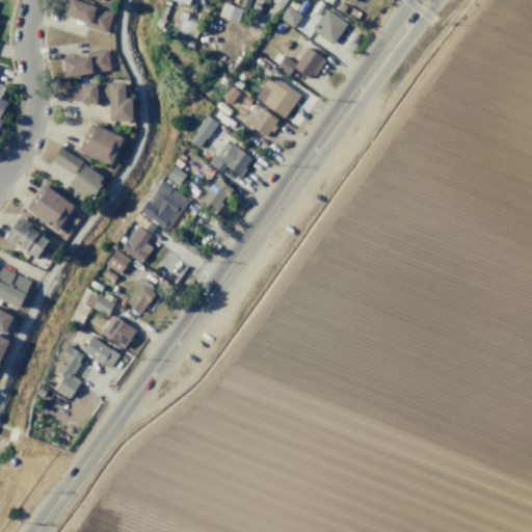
[(69,0),(75,0),(112,12),(105,33),(84,26),(86,22),(63,15),(69,0)]
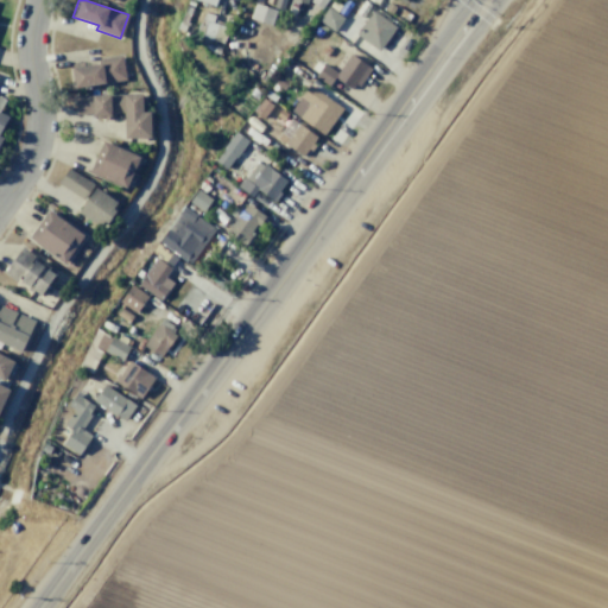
[(274,0),(285,0),(283,11),(272,7),(274,0)]
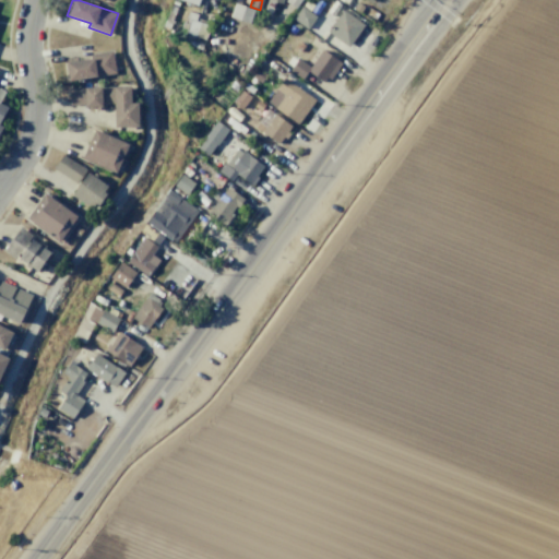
[(285,0),(300,0),(295,9),(285,1),(285,0)]
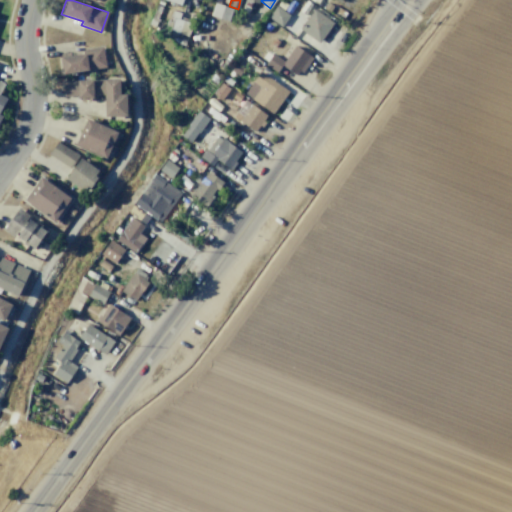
[(214,2),(233,9),(228,22),(210,15),(214,2)]
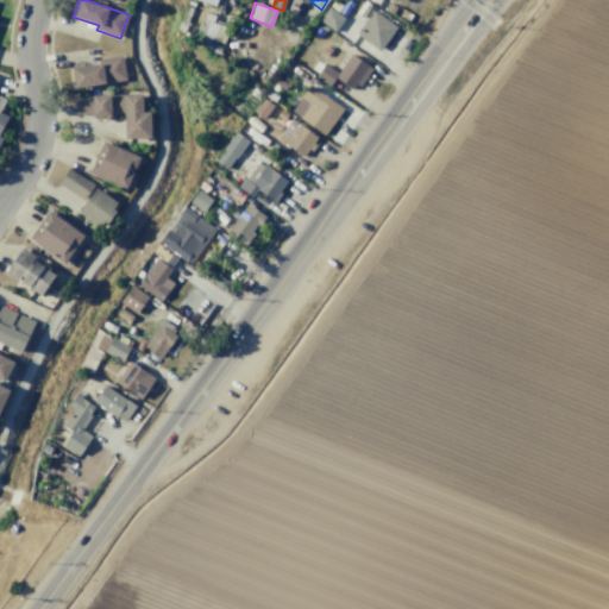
[(389,2),(396,7),(391,14),(384,10),(389,2)]
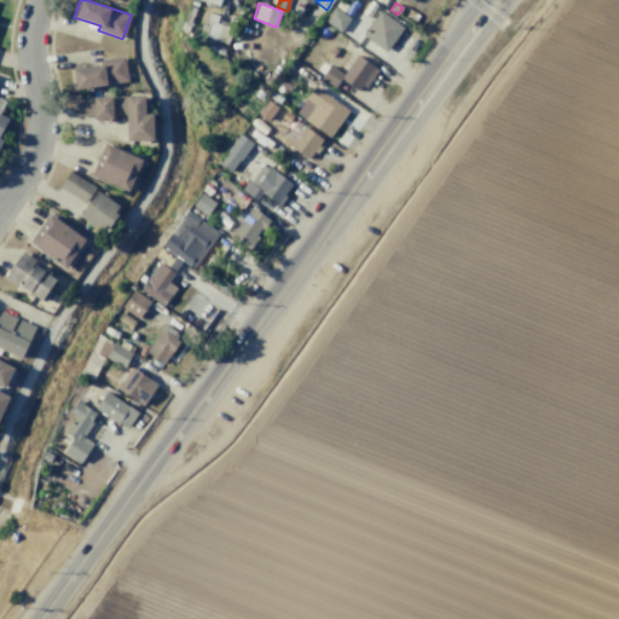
[(334,6),(351,18),(340,33),(324,21),(334,6)]
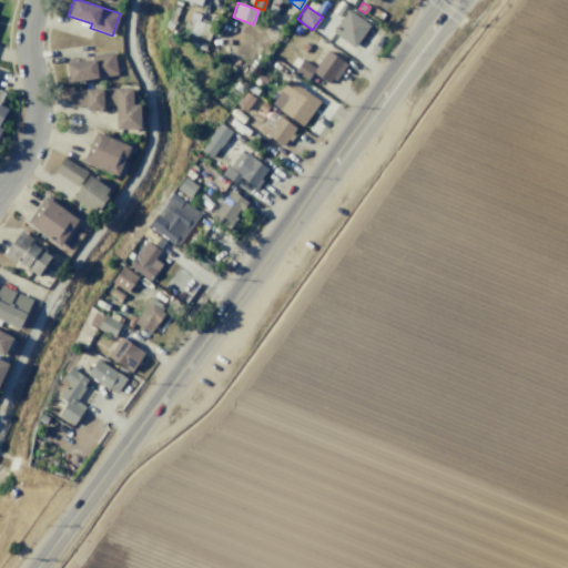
[(347,9),(369,24),(354,48),(332,32),(347,9)]
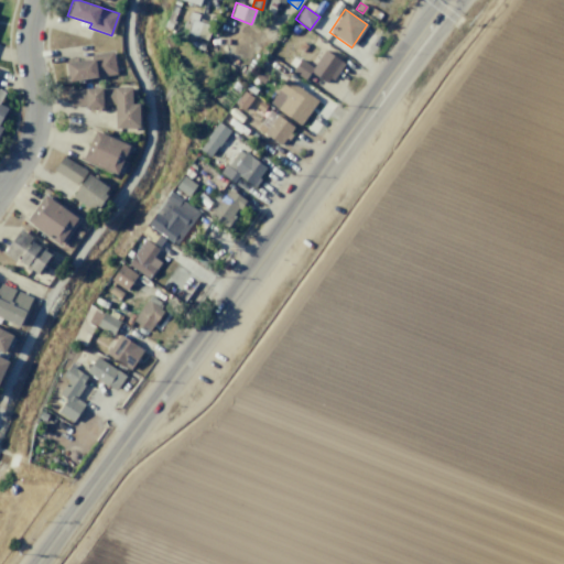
[(188,11),(198,14),(196,21),(212,26),(207,40),(186,33),(191,20),(186,18),(188,11)]
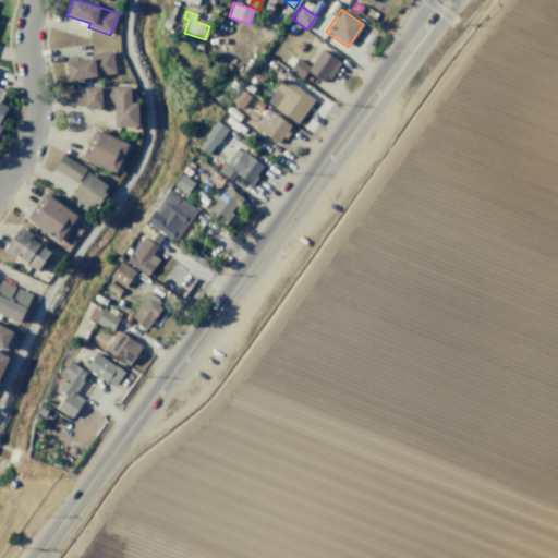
[(322,49),(341,62),(329,80),(325,76),(322,82),(306,71),(302,79),(289,69),(296,58),(308,67),(322,49)]
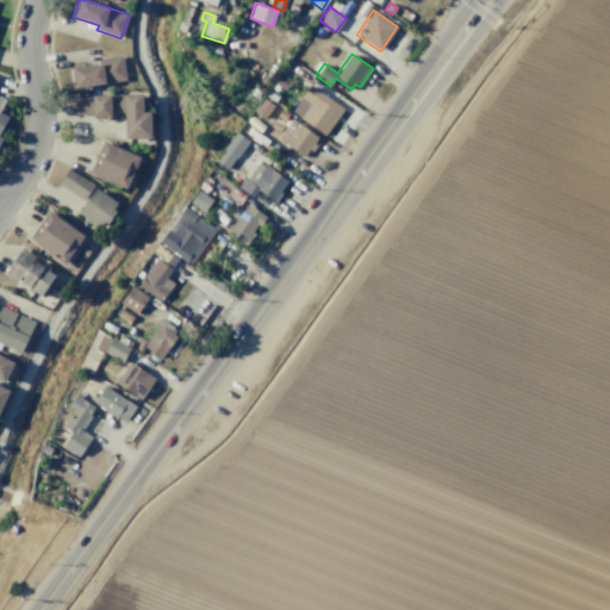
[(122,55),(125,79),(75,87),(72,68),(98,63),(98,58),(122,55)]
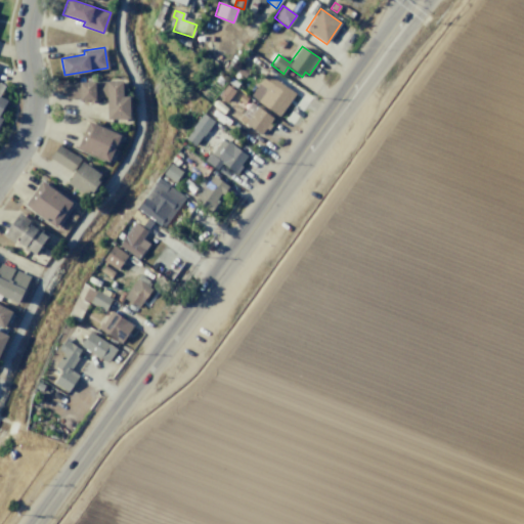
[(266,73),(295,93),(278,117),(257,101),(265,89),(258,84),(266,73)]
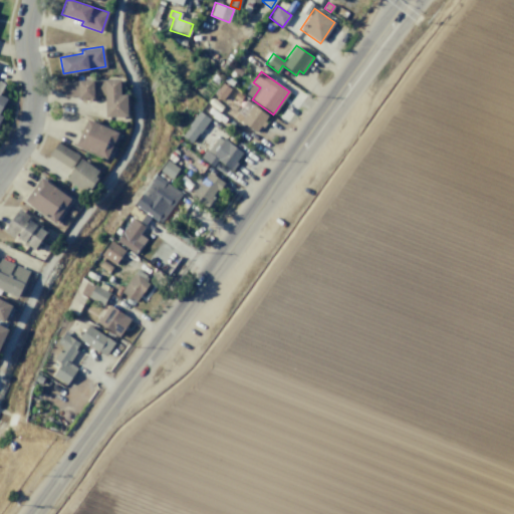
[(63,81),(119,79),(119,94),(125,94),(126,115),(105,116),(104,95),(93,95),(93,98),(77,98),(77,95),(63,95),(63,81)]
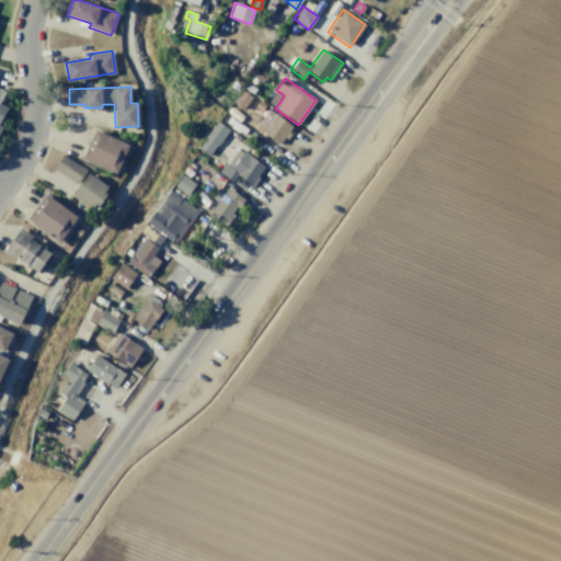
[(242,90),(251,96),(241,110),(232,103),(242,90)]
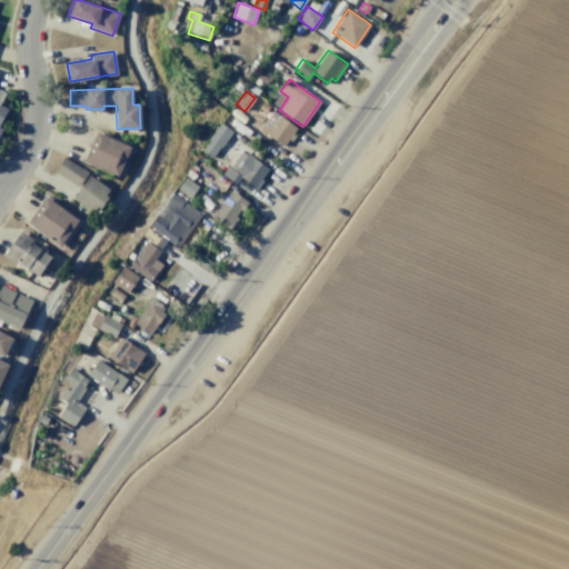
[(262,101),(269,107),(265,113),(258,108),(262,101)]
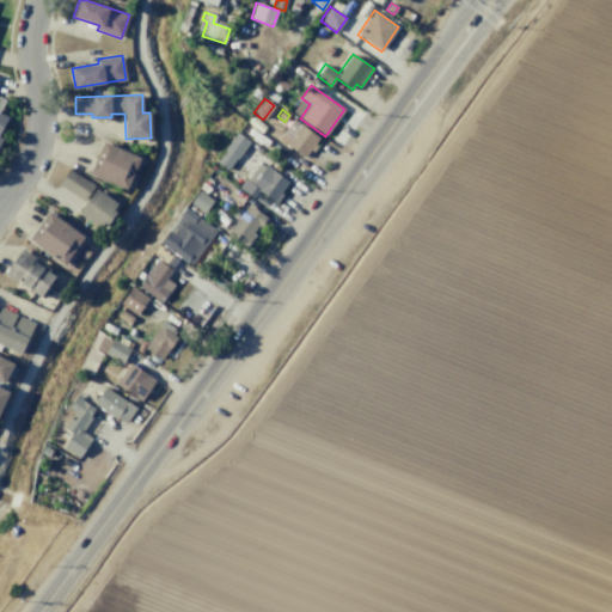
[(292,118),(318,138),(304,158),(277,139),(292,118)]
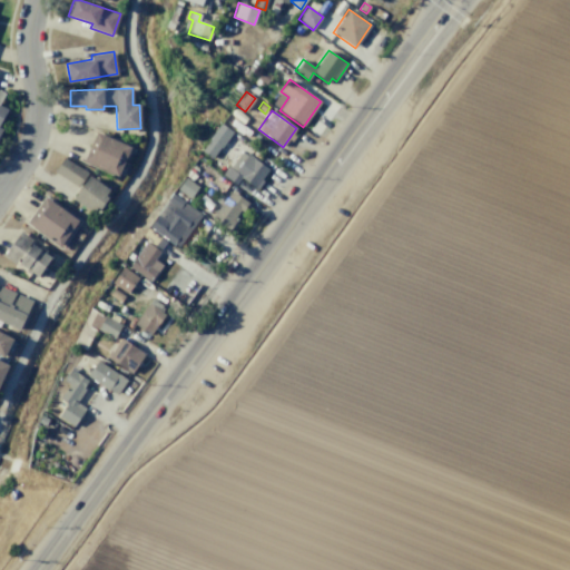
[(220,124),(233,133),(220,148),(219,147),(212,157),(202,150),(220,124)]
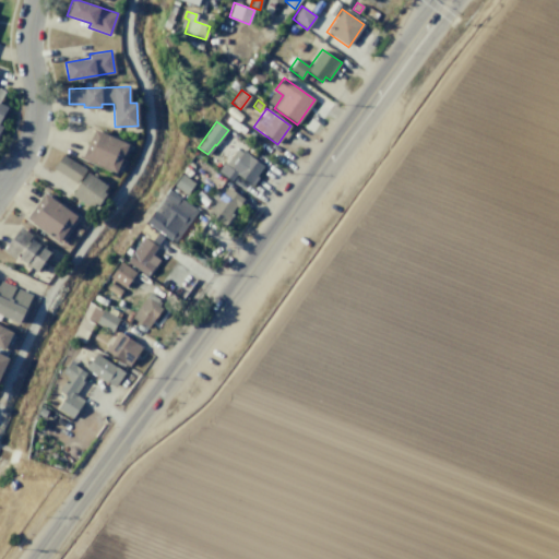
[(94,129),(128,144),(115,173),(81,157),(94,129)]
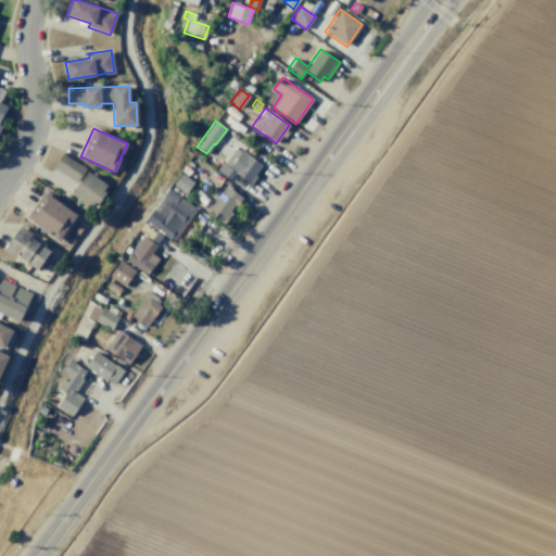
[(236,147),(261,165),(254,175),(256,177),(250,185),(235,174),(229,180),(216,169),(222,162),(224,164),(236,147)]
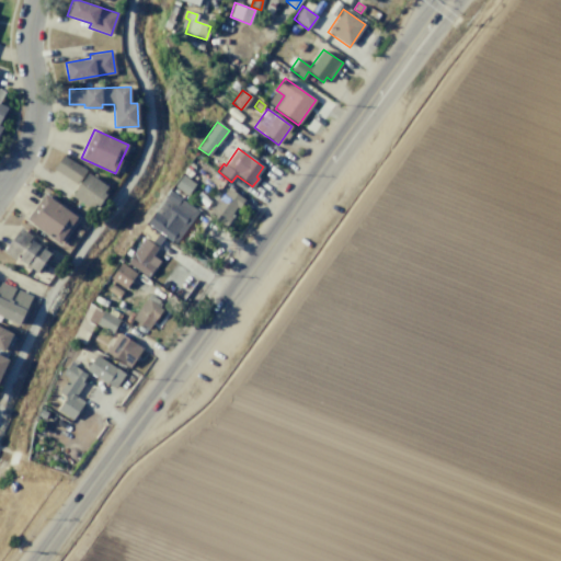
[(63,155),(86,170),(76,184),(53,170),(63,155)]
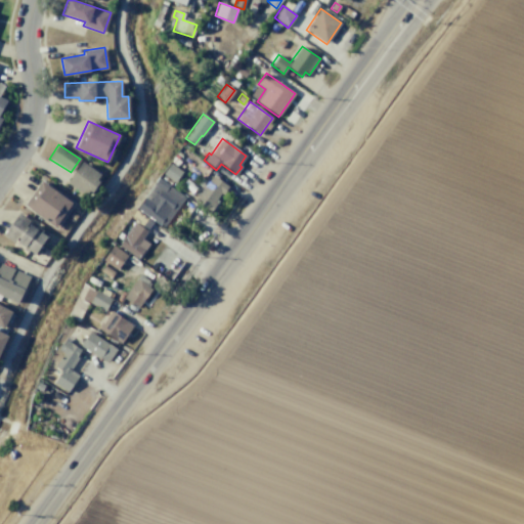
[(82,162),(100,174),(96,180),(99,182),(88,198),(67,183),(82,162)]
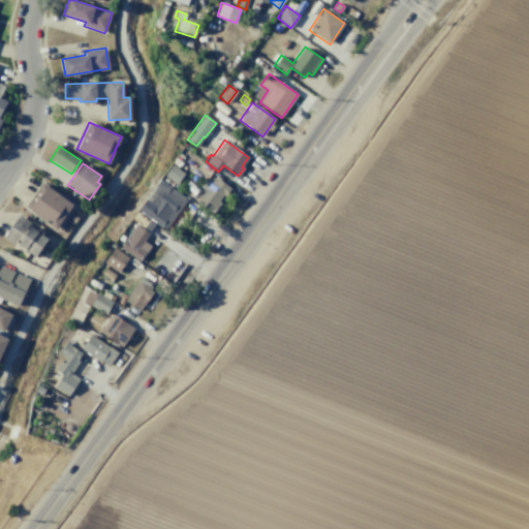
[(172,164),(184,174),(176,184),(163,176),(172,164)]
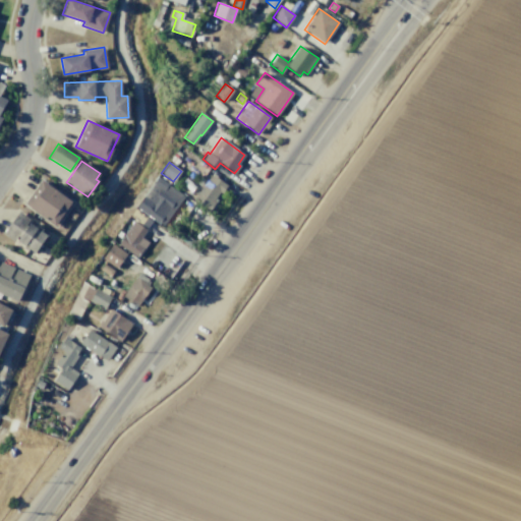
[(213,175),(227,185),(221,194),(219,193),(215,198),(217,200),(209,212),(192,199),(209,176),(211,178),(213,175)]
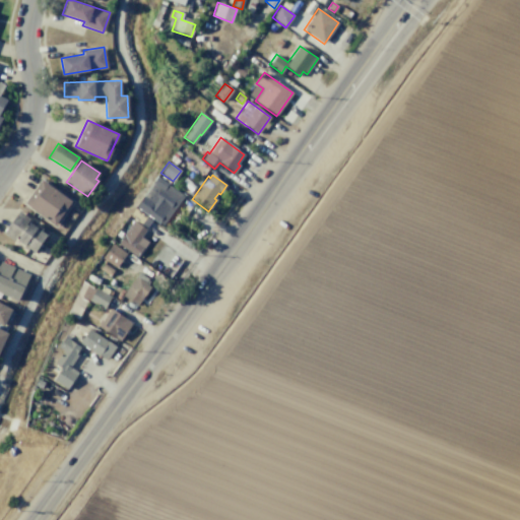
[(156,177),(184,196),(163,226),(135,207),(156,177)]
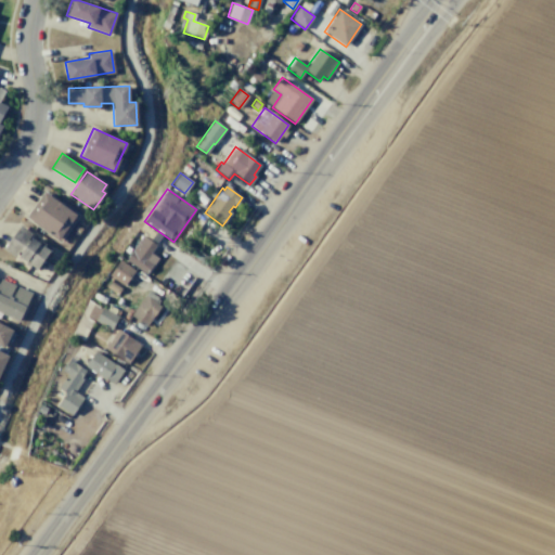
[(44,192),(76,215),(59,241),(26,217),(44,192)]
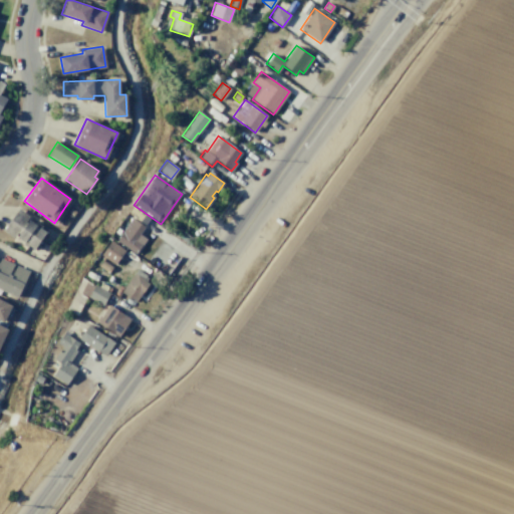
[(133,206),(145,214),(140,221),(127,212),(133,206)]
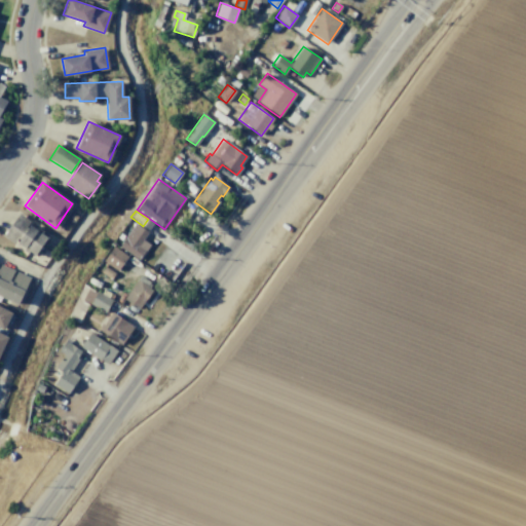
[(19,214),(29,221),(26,225),(29,227),(30,226),(36,230),(39,227),(44,231),(42,233),(47,237),(34,256),(29,252),(28,254),(22,250),(24,248),(16,242),(20,239),(17,238),(13,243),(2,235),(19,214)]
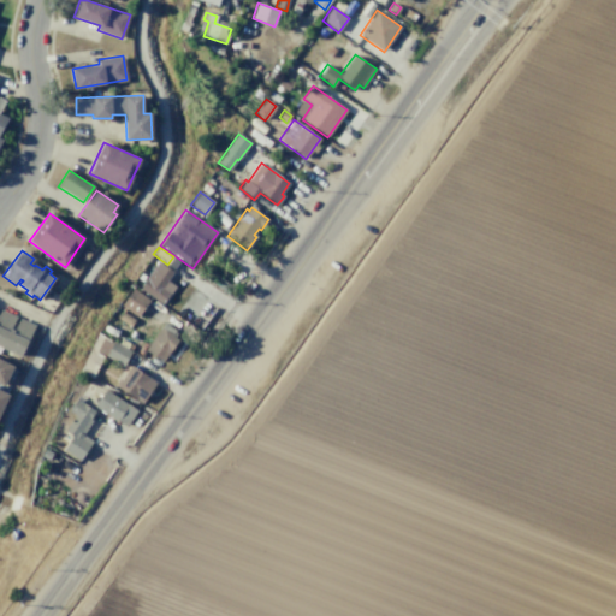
[(158,261),(172,272),(165,280),(169,283),(164,291),(169,295),(161,303),(140,286),(158,261)]
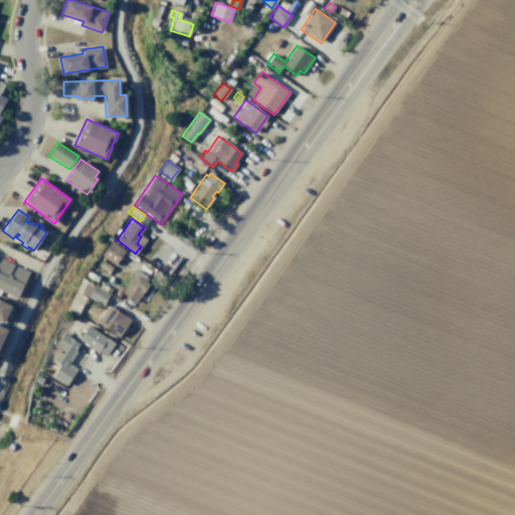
[(111,240),(125,250),(115,265),(101,254),(111,240)]
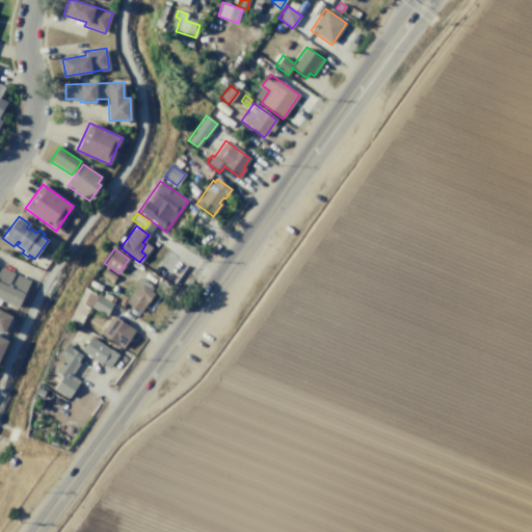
[(0,268),(14,274),(11,278),(14,280),(16,274),(30,282),(18,309),(0,300),(0,268)]
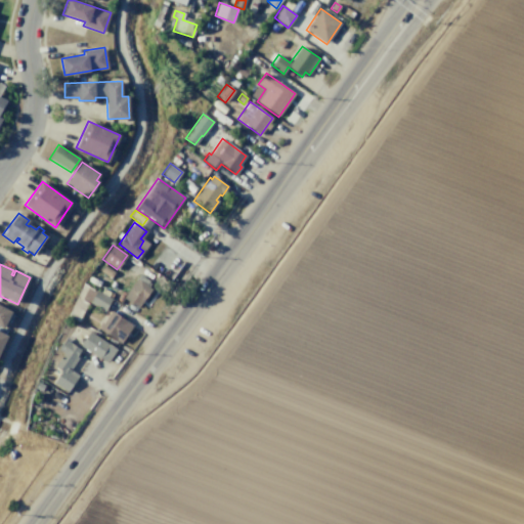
[(105,264),(115,271),(111,278),(100,271),(105,264)]
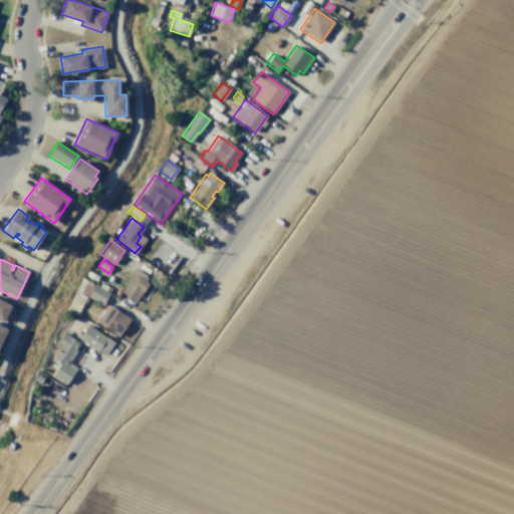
[(134,273),(149,284),(135,302),(120,291),(134,273)]
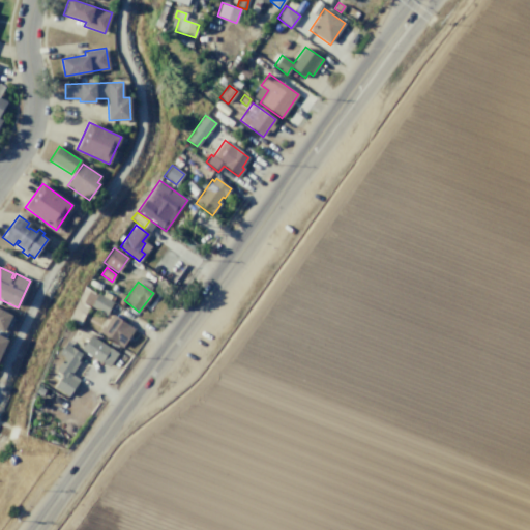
[(89,290),(112,302),(106,315),(82,301),(89,290)]
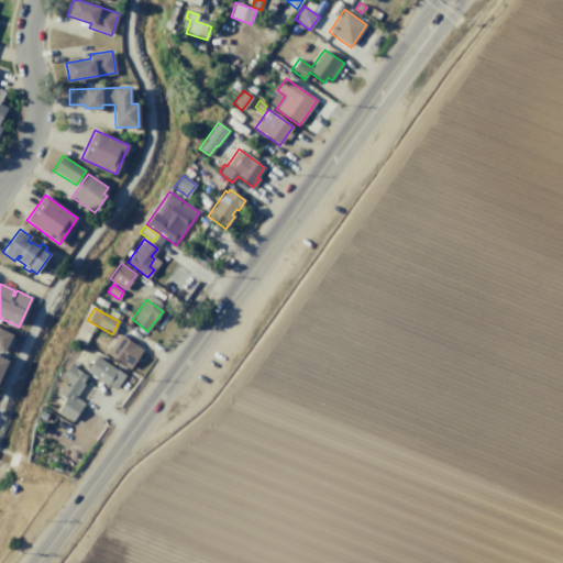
[(0,329),(11,335),(2,353),(0,351),(0,329)]
